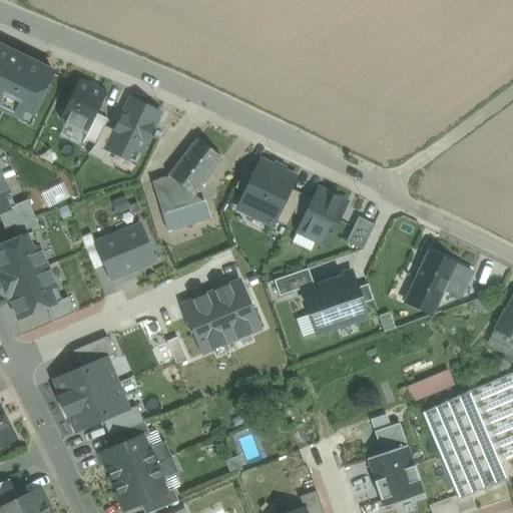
[(56,71),(0,44),(0,111),(30,125),(56,71)]
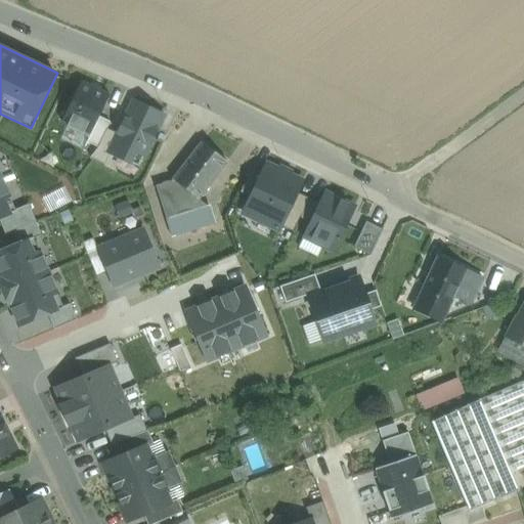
[(61,122),(89,136),(98,116),(110,94),(83,80),(61,122)]
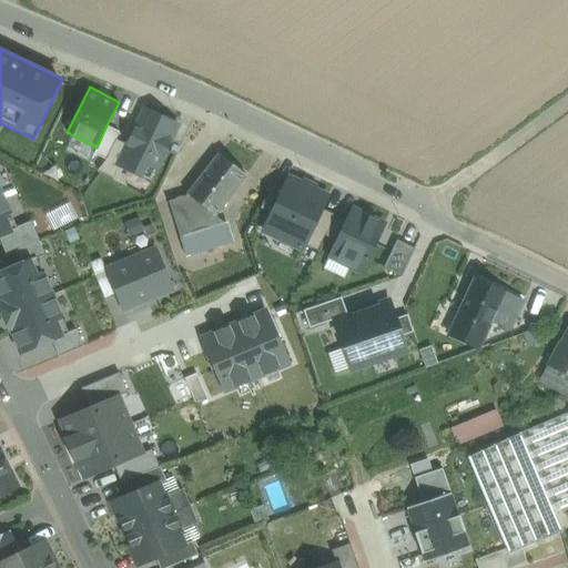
[(151,183),(180,127),(144,108),(125,144),(115,165),(119,166),(151,183)]
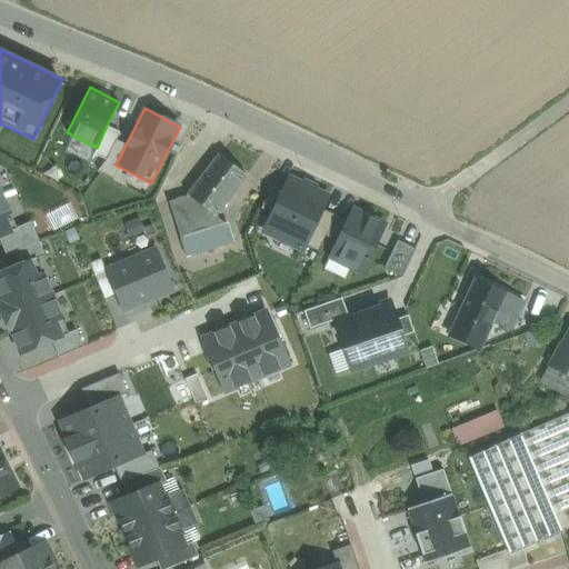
[(119,132),(107,126),(97,148),(92,155),(105,161),(116,140),(119,132)]
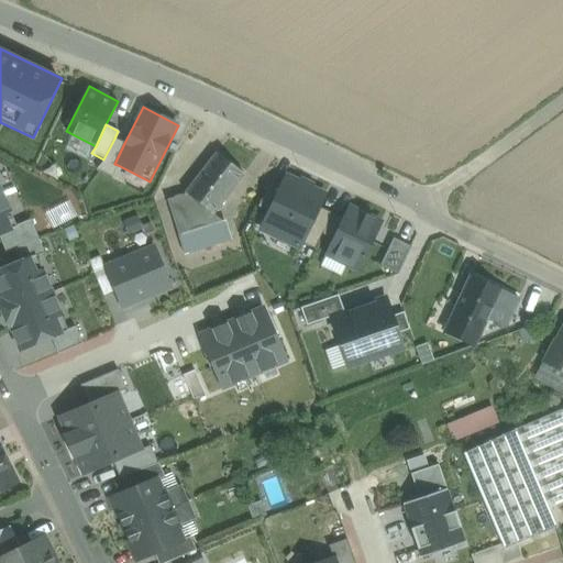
[(114,164),(124,143),(114,139),(103,159),(99,169),(112,176),(118,165),(114,164)]
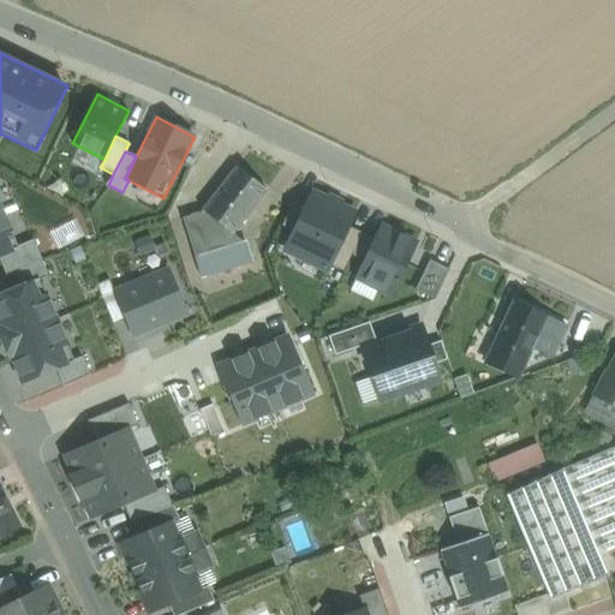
[(237,167),(203,212),(233,234),(266,190),(237,167)]
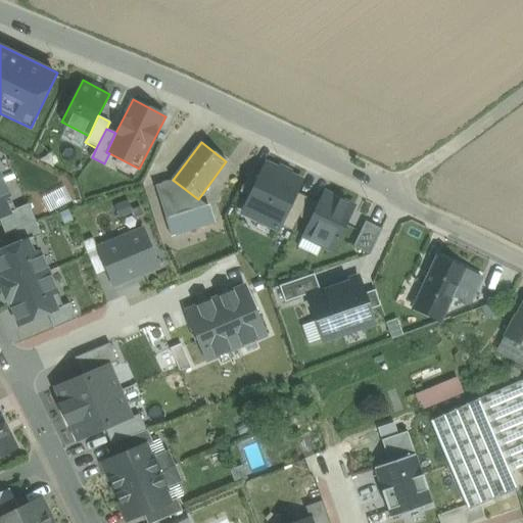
[(241,204),(281,225),(305,175),(266,155),(241,204)]
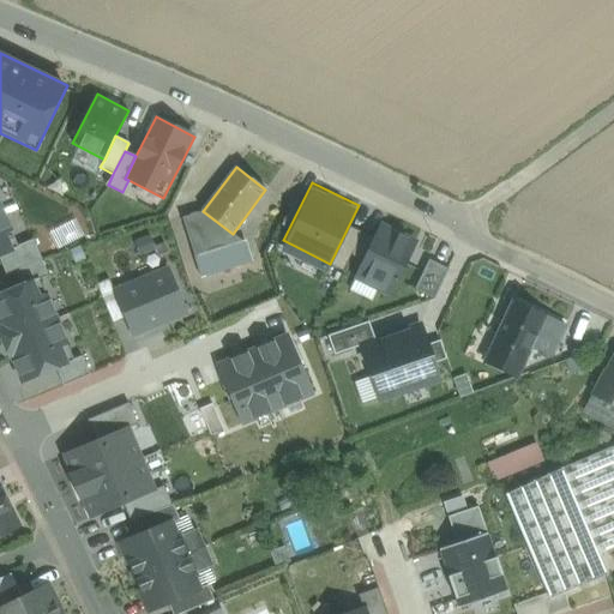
[(0,253),(18,246),(4,211),(0,211),(0,253)]
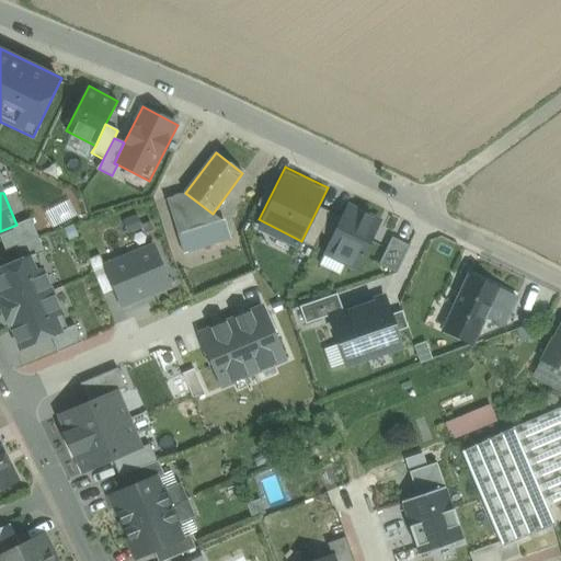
[(213,214),(185,193),(168,198),(180,236),(222,221),(213,214)]
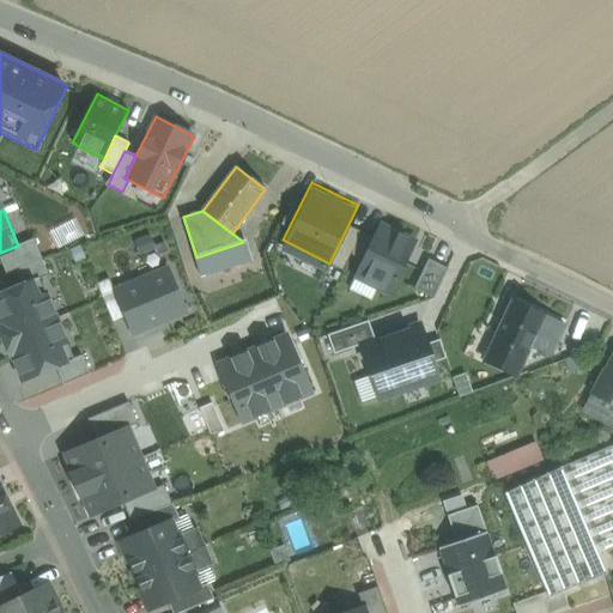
[(390,289),(414,237),(381,222),(357,273),(390,289)]
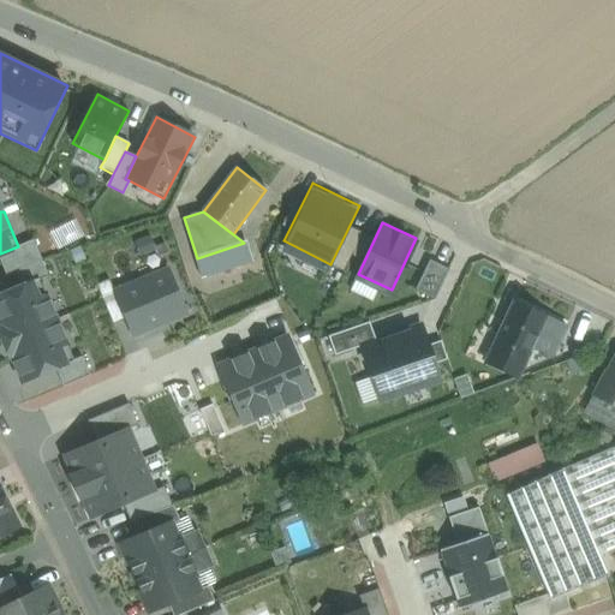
[(0,258),(7,276),(16,273),(42,261),(34,240),(18,246),(0,254),(0,258)]
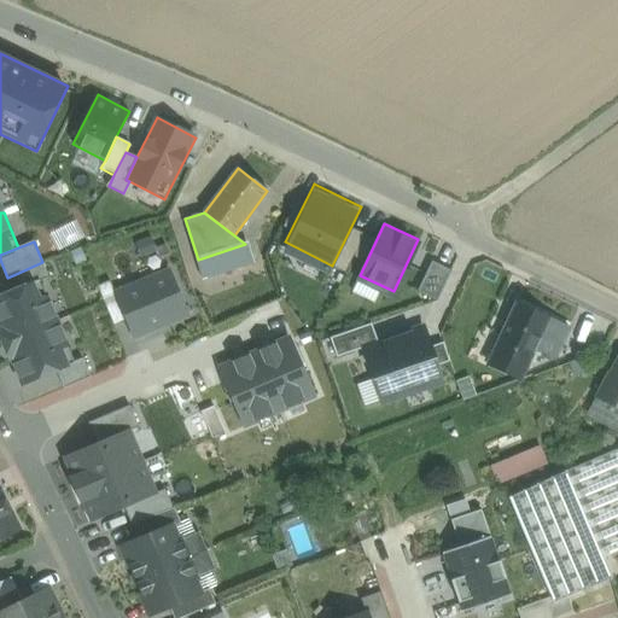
[(248,243),(245,244),(198,260),(196,261),(203,280),(255,263),(248,243)]
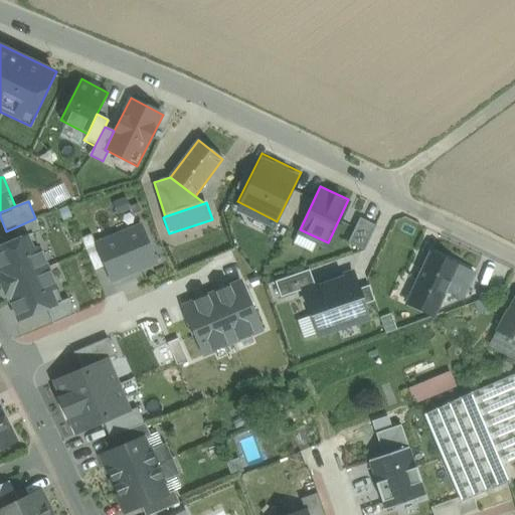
[(35,218),(13,228),(18,240),(34,233),(40,230),(35,218)]
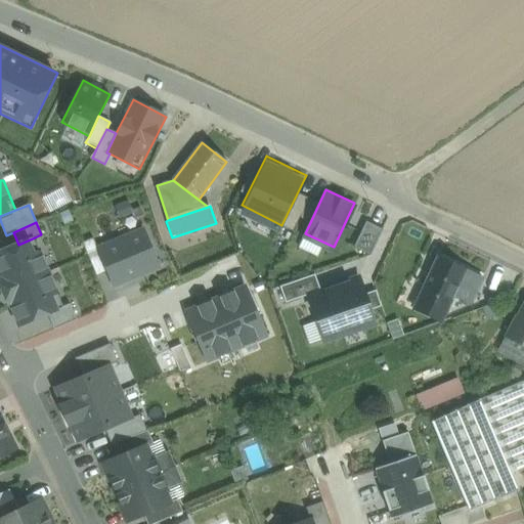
[(383,230),(365,222),(353,248),(369,256),(383,230)]
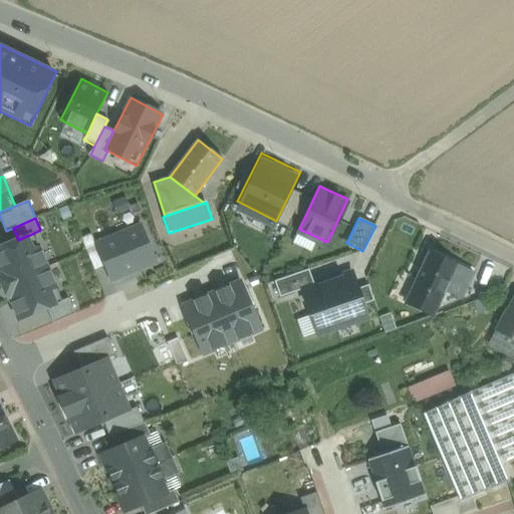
[(104,267),(110,284),(158,263),(141,223),(94,242),(104,267)]
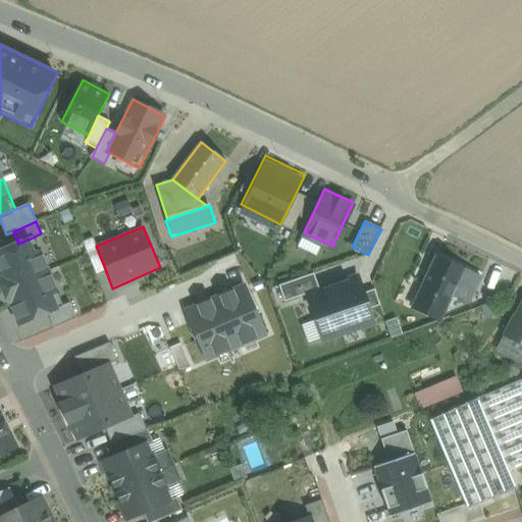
[(48,270),(35,237),(18,244),(0,251),(0,283),(2,290),(48,270)]
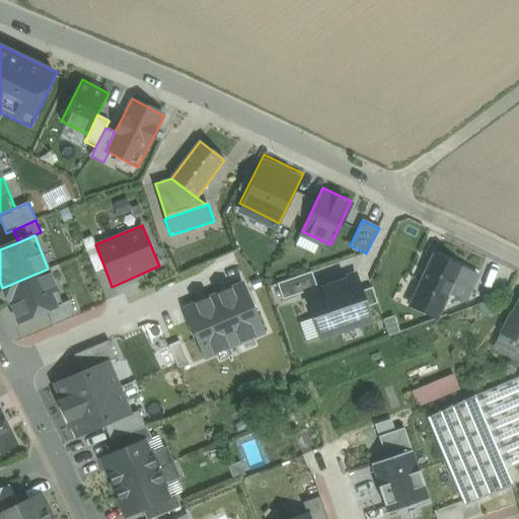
[(91,236),(81,240),(95,274),(105,270),(95,244),(91,236)]
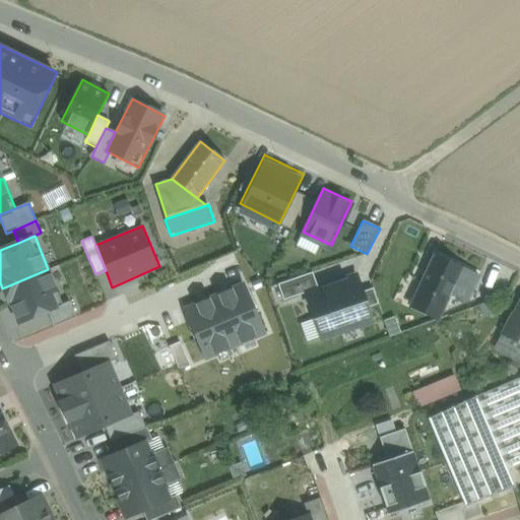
[(463,268),(434,255),(415,296),(416,296),(444,309),(446,304),(451,295),(459,275),(463,268)]
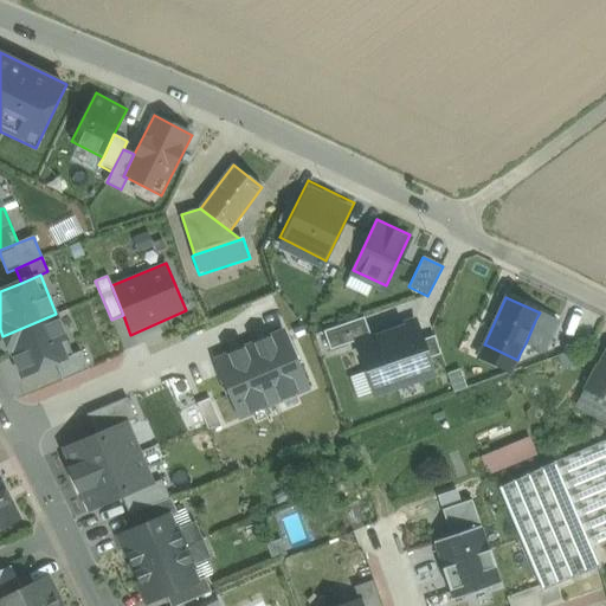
[(552,318),(540,313),(535,321),(548,327),(552,318)]
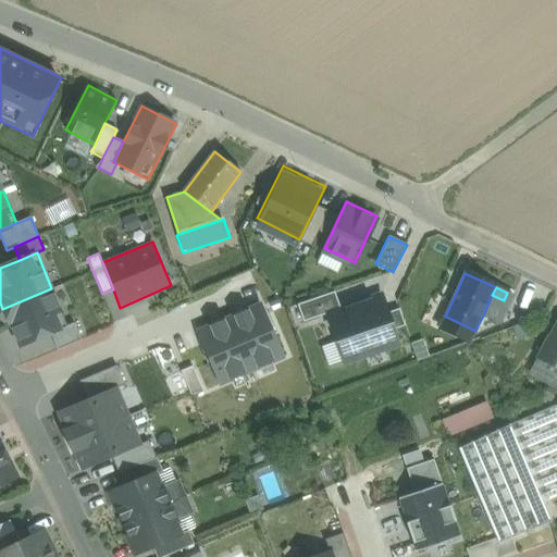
[(67,326),(51,288),(2,309),(19,347),(51,333),(67,326)]
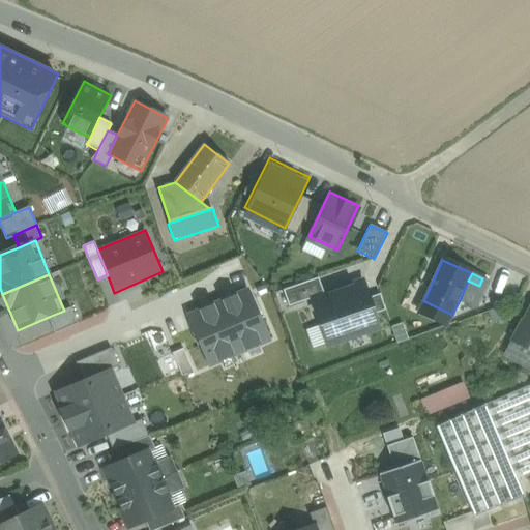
[(311,291),(328,343),(379,325),(361,274),(311,291)]
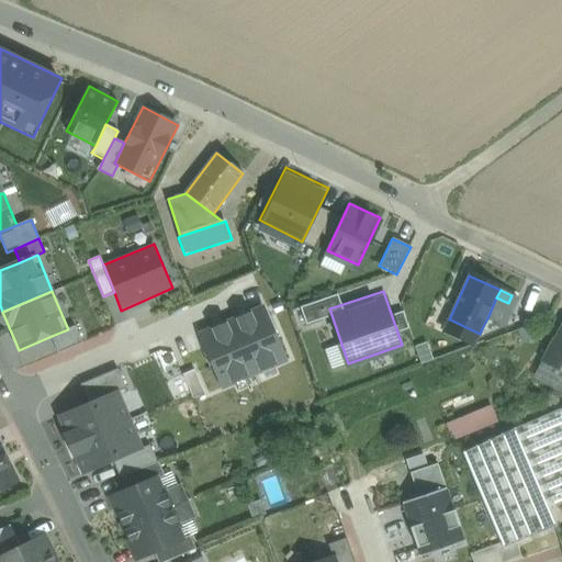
[(508,303),(496,298),(487,318),(498,324),(508,303)]
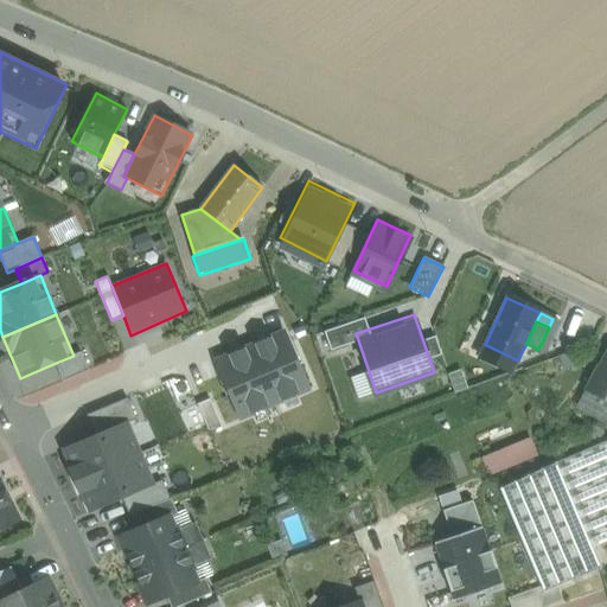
[(283,334),(250,349),(274,403),(307,389),(283,334)]
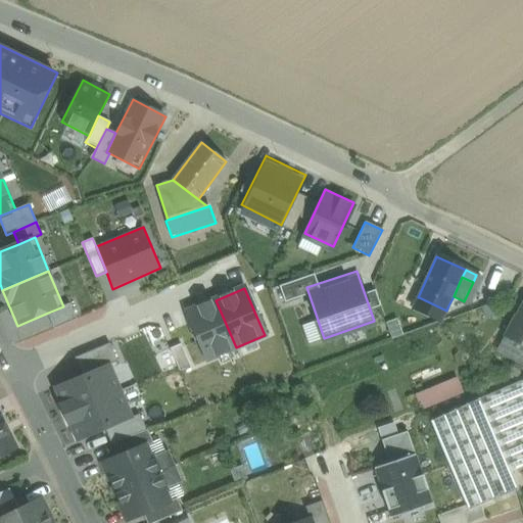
[(446,311),(419,297),(414,308),(441,322),(456,316),(459,311),(448,305),(446,311)]
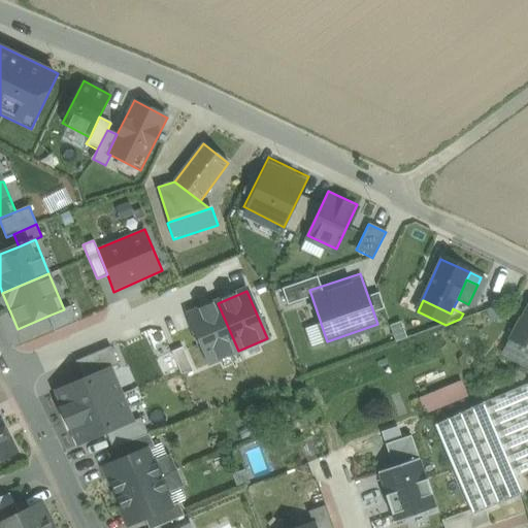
[(238,351),(218,303),(189,316),(209,363),(238,351)]
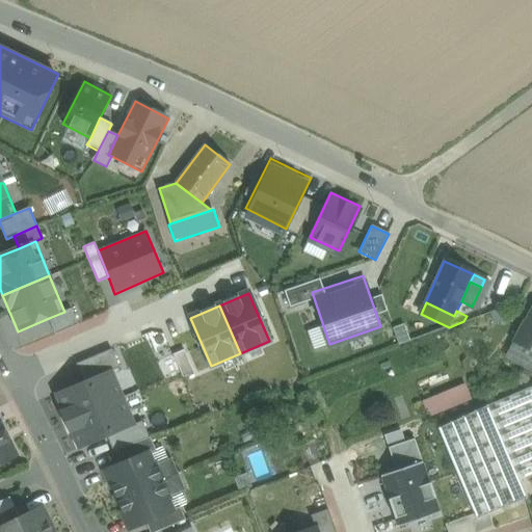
[(72,309),(64,312),(49,318),(56,334),(78,324),(72,309)]
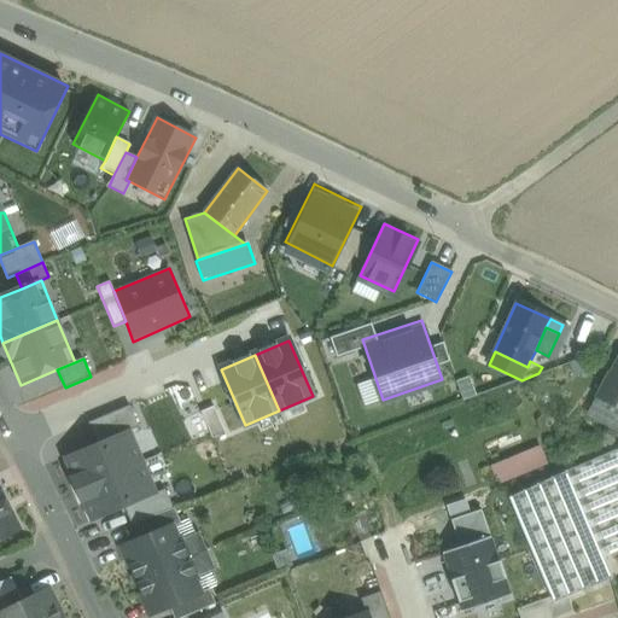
[(617,360),(606,383),(604,382),(595,397),(617,408),(617,360)]
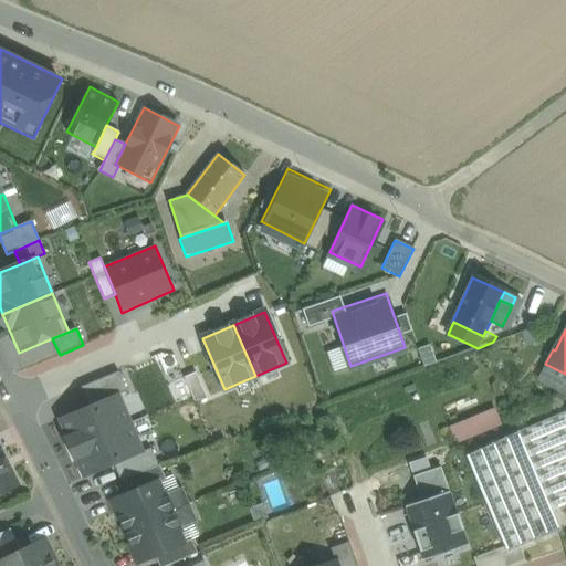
[(565,374),(545,364),(540,376),(558,386),(565,381),(565,374)]
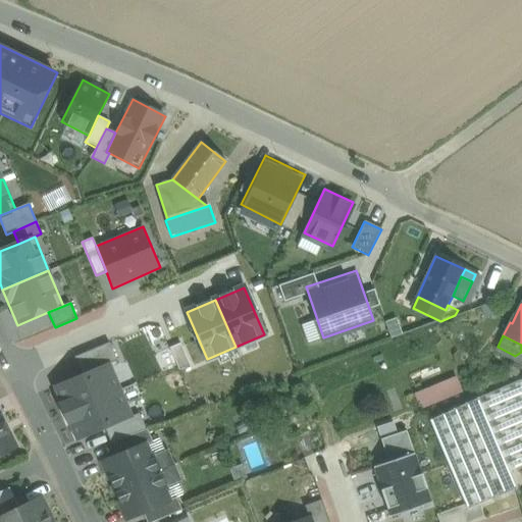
[(121,390),(110,363),(53,386),(64,414),(121,390)]
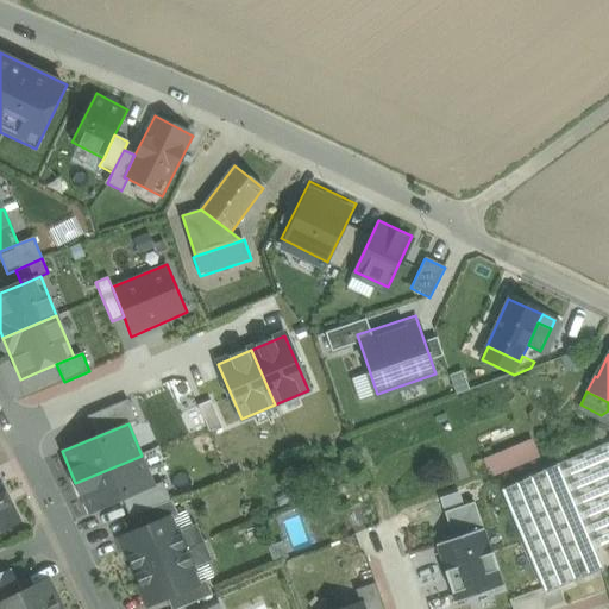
[(532,440),(483,459),(490,477),(539,458),(532,440)]
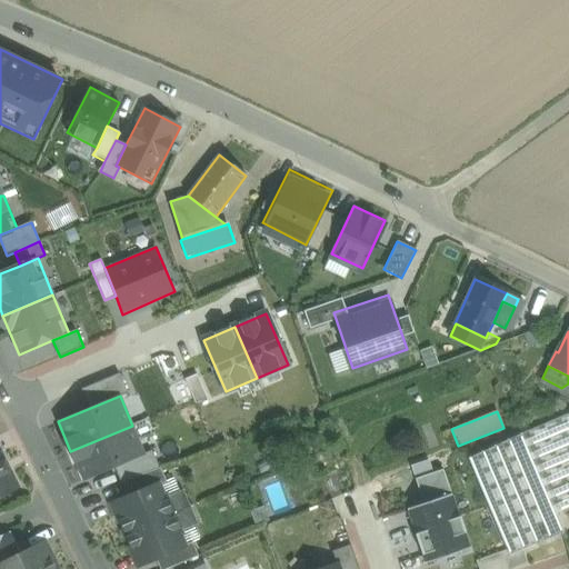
[(568,413),(521,435),(555,515),(568,508),(568,413)]
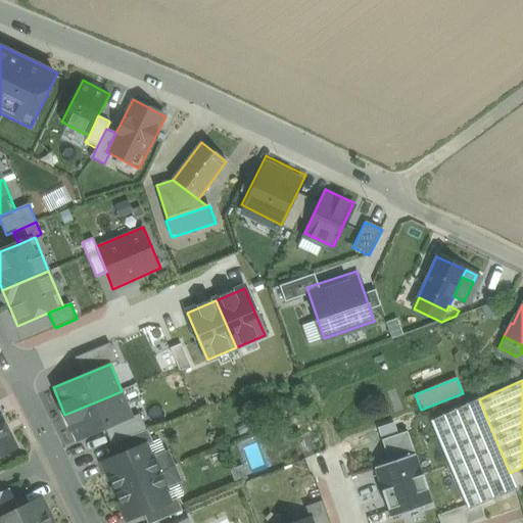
[(133,419),(122,391),(64,415),(76,442),(106,430),(133,419)]
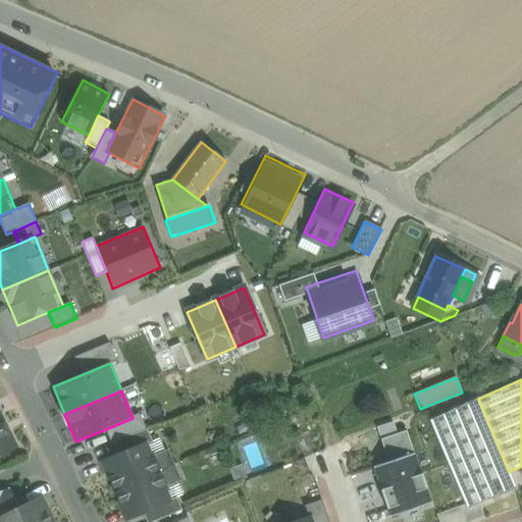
[(467,511),(517,489),(509,472),(478,399),(428,420),(467,511)]
